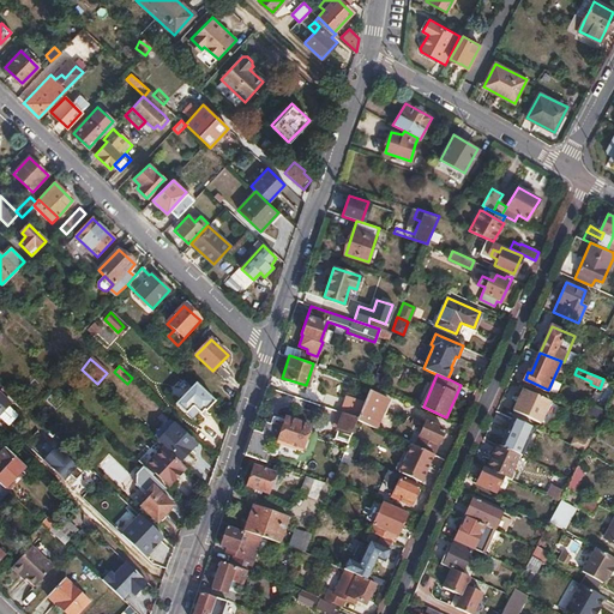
[(597,387),(589,403),(607,410),(613,395),(613,383),(603,379),(600,389),(597,387)]
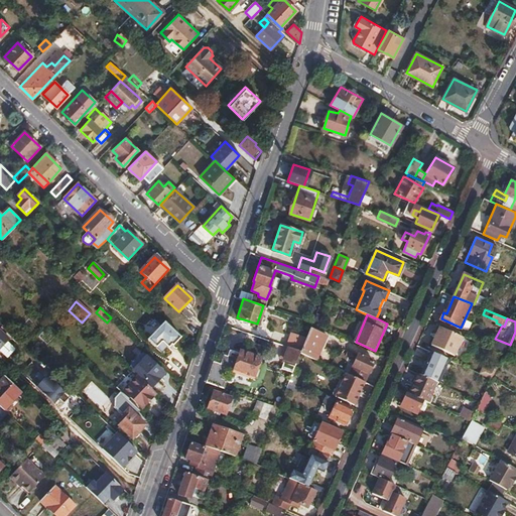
[(181,338),(164,321),(148,340),(161,353),(170,344),(172,347),(181,338)]
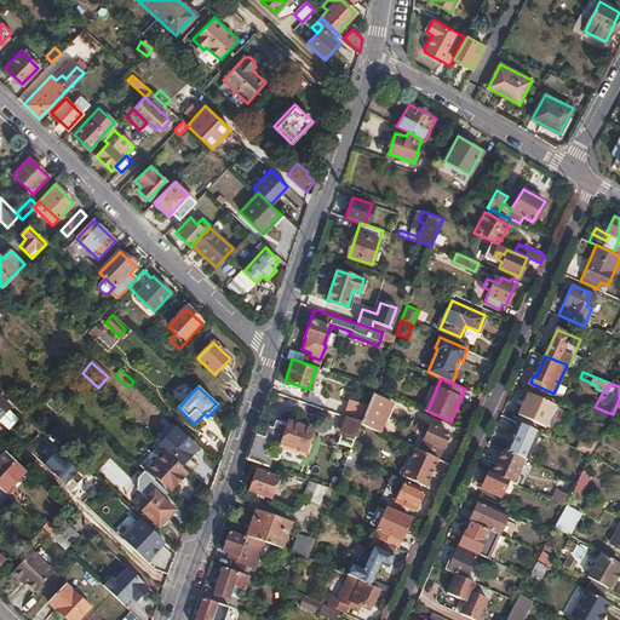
[(529,392),(520,414),(546,425),(556,405),(529,392)]
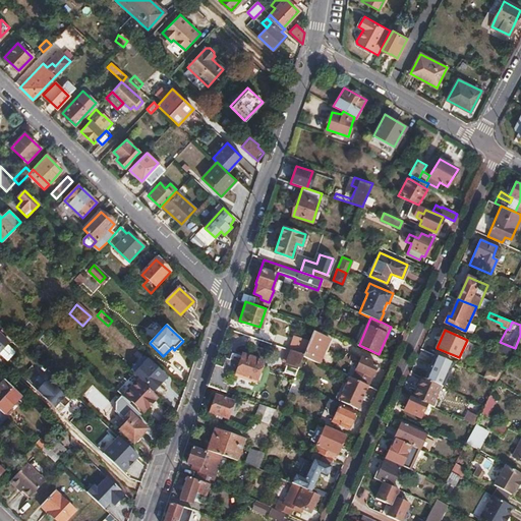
[(312,331),(309,340),(304,353),(303,356),(319,363),(330,338),(312,331)]
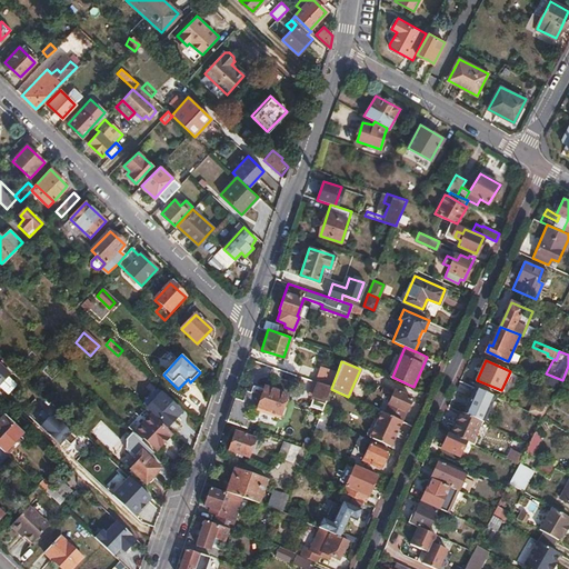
[(320,366),(315,380),(317,381),(332,386),(338,371),(320,366)]
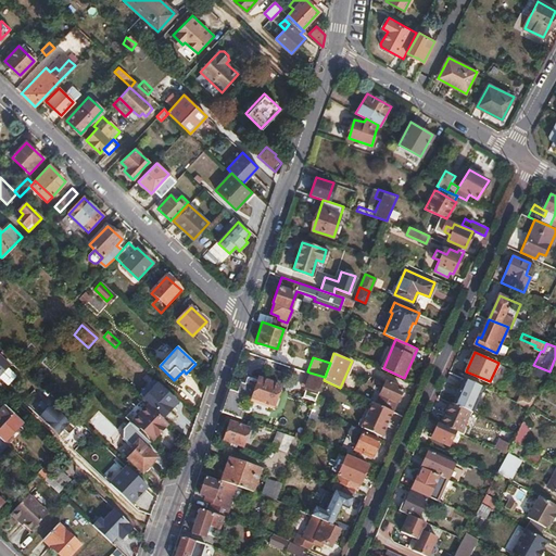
[(0,375),(7,367),(9,365),(2,358),(0,359),(0,375)]
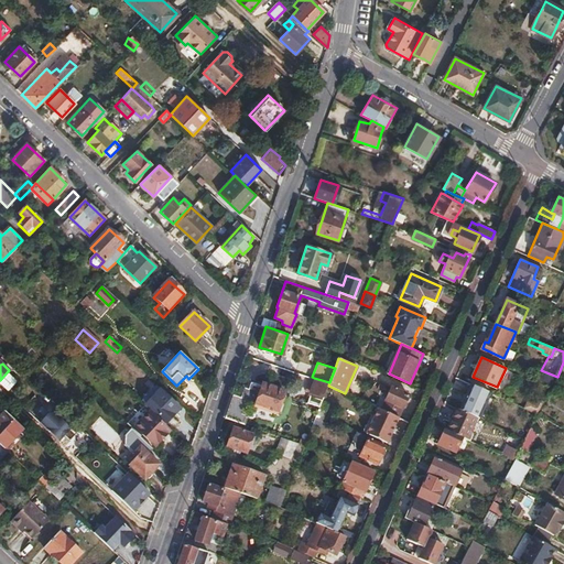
[(540,370),(537,378),(553,384),(554,382),(557,377),(541,370),(540,370)]
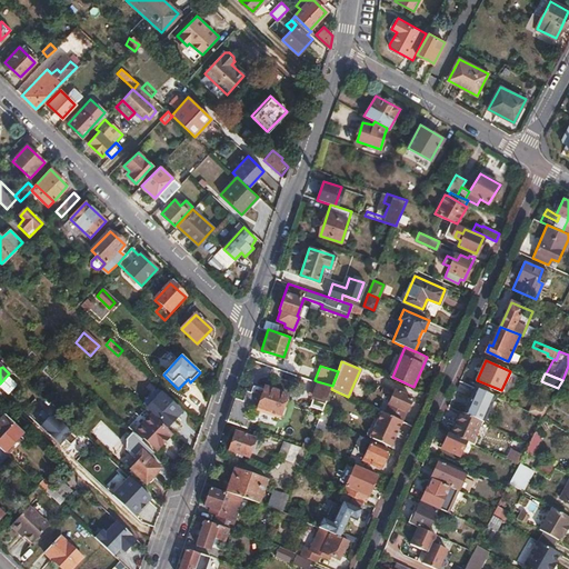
[(7,376),(0,383),(0,387),(7,395),(17,385),(7,376)]
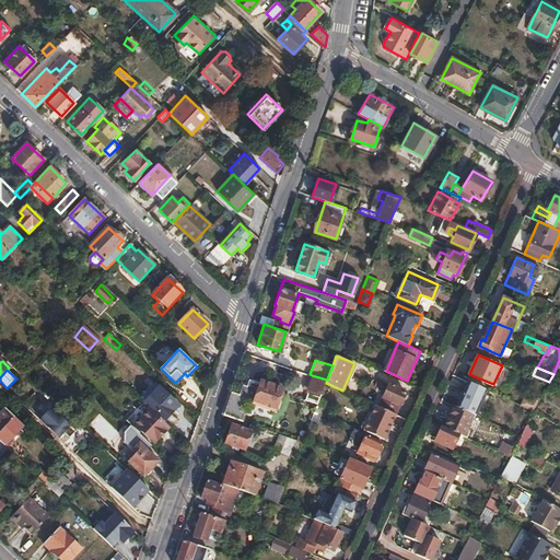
[(327,380),(312,375),(307,388),(322,393),(326,383),(327,380)]
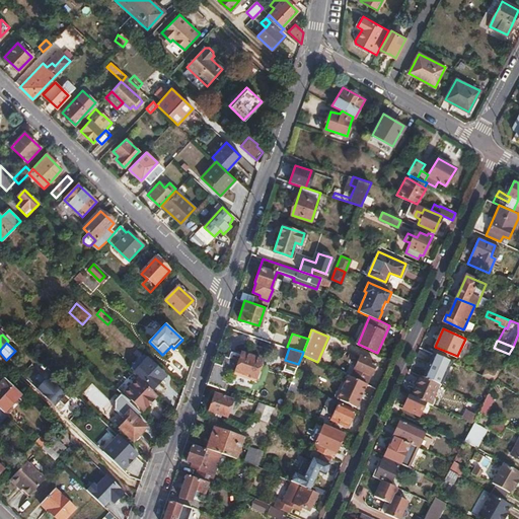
[(215,363),(207,384),(224,390),(226,384),(225,381),(223,380),(227,368),(235,371),(234,373),(253,379),(261,359),(241,352),(239,355),(230,352),(228,358),(224,356),(221,365),(215,363)]
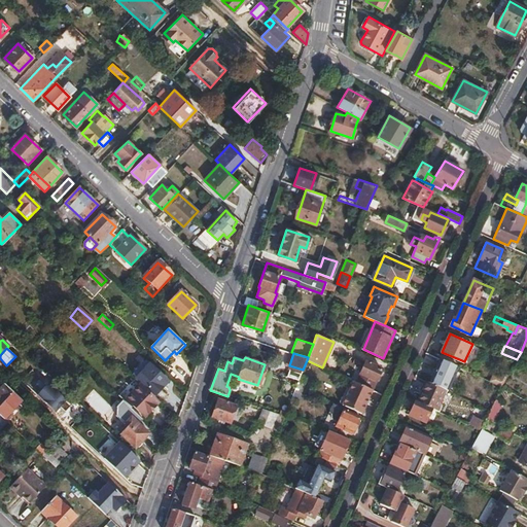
[(383,369),(360,359),(357,364),(364,367),(356,383),(373,390),(383,369)]
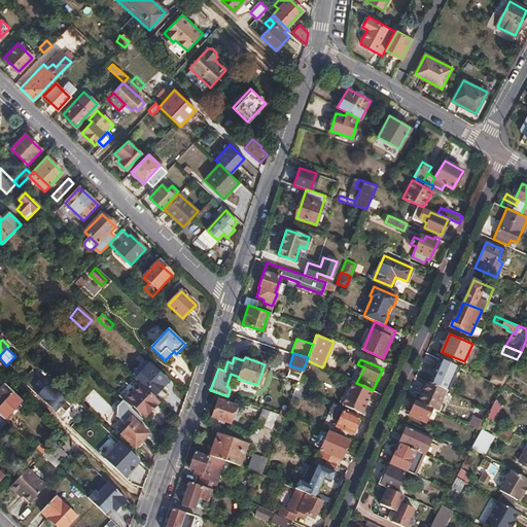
[(438,360),(431,378),(447,385),(454,367),(438,360)]
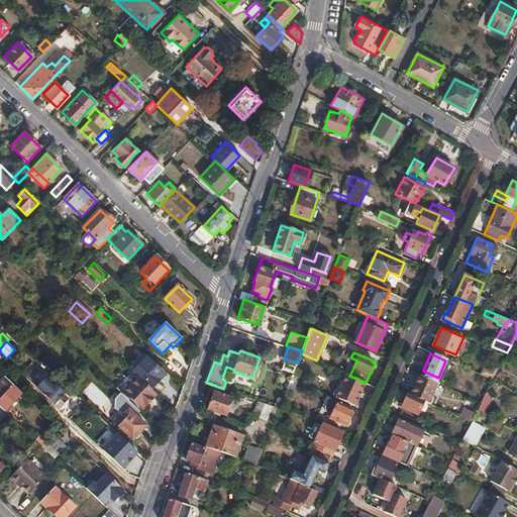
[(149,362),(137,374),(152,389),(161,380),(156,376),(161,371),(149,362)]
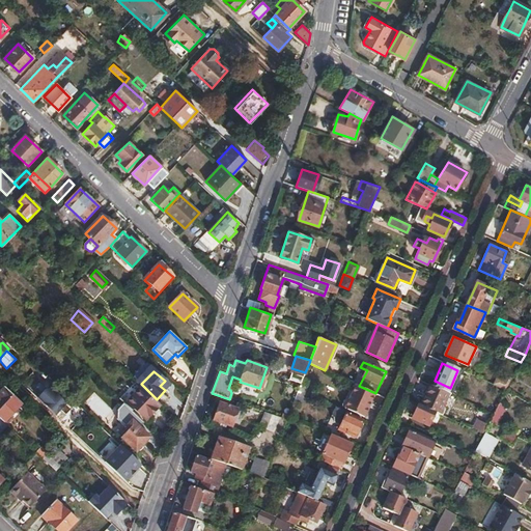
[(301,384),(303,378),(303,376),(290,372),(288,379),(301,384)]
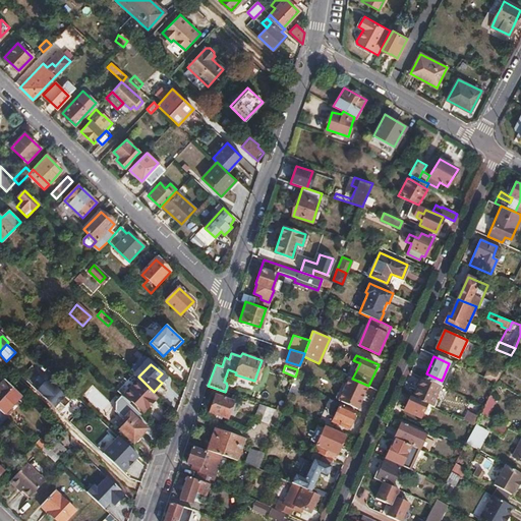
[(352,379),(348,377),(338,399),(357,408),(368,386),(352,379)]
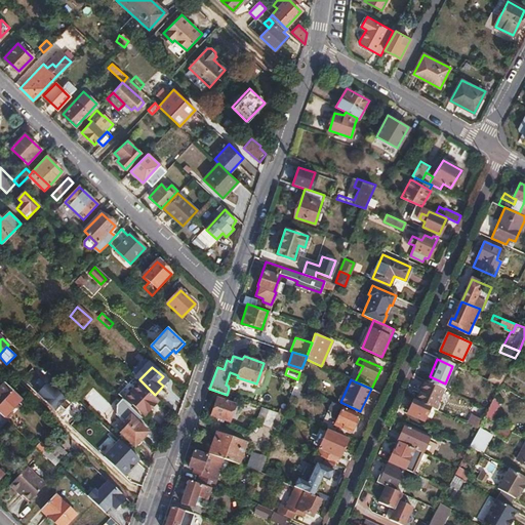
[(416,400),(429,406),(435,408),(444,388),(425,379),(416,400)]
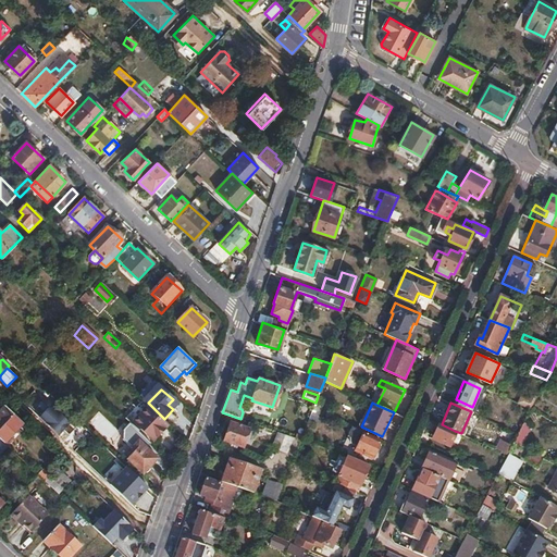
[(156,412),(148,406),(132,424),(139,431),(140,430),(153,442),(168,426),(155,415),(156,412)]
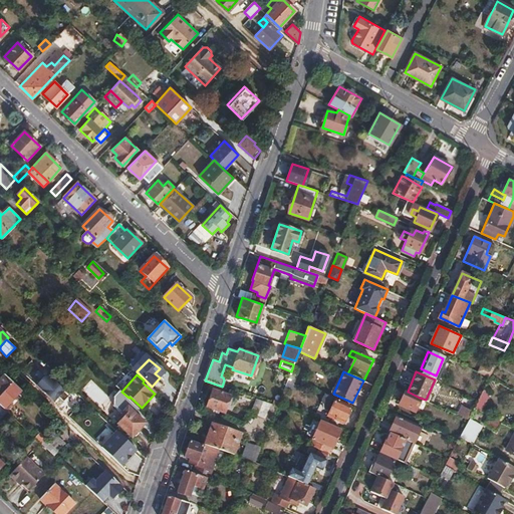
[(0,378),(0,406),(2,408),(4,410),(21,392),(3,375),(0,378)]
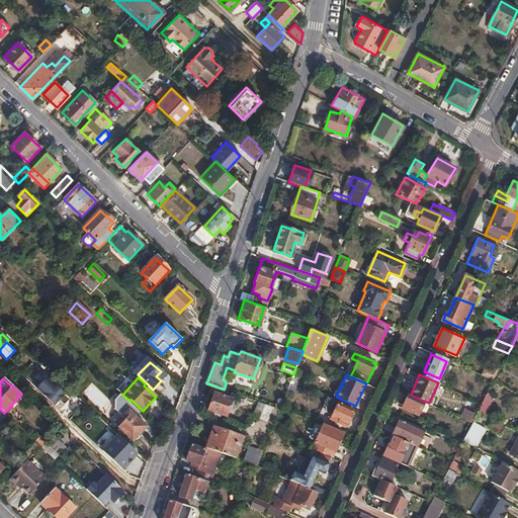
[(499,382),(494,379),(491,385),(496,389),(499,382)]
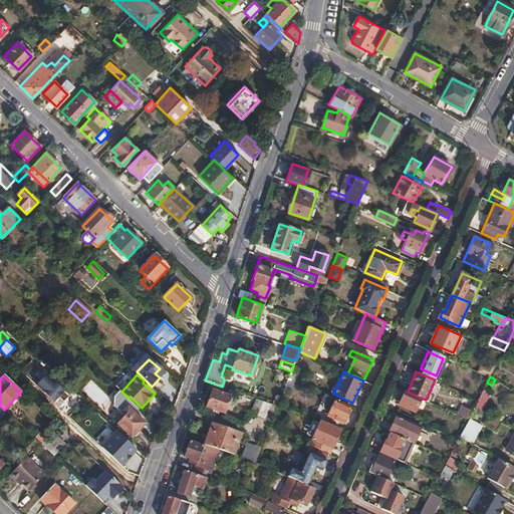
[(213,390),(207,406),(224,412),(229,396),(213,390)]
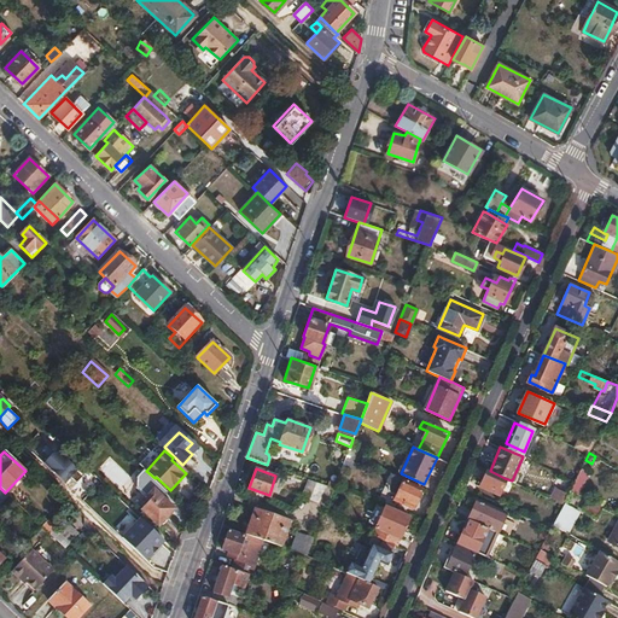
[(573,468),(569,477),(575,481),(579,472),(573,468)]
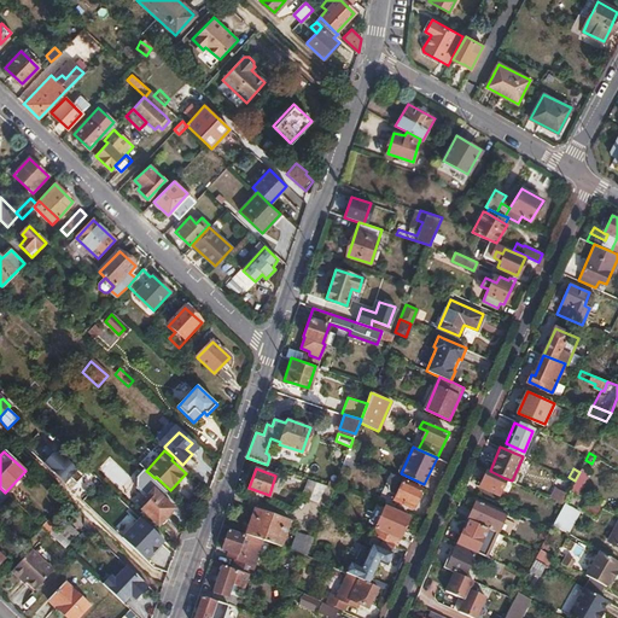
[(490,471),(487,470),(481,485),(499,494),(505,478),(490,471)]
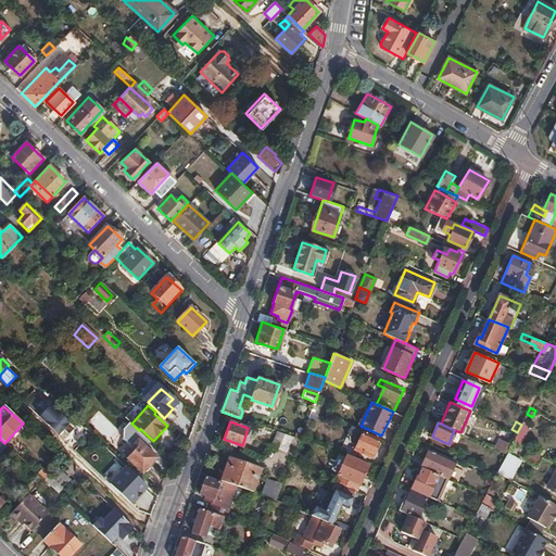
[(343,447),(342,451),(357,457),(359,452),(371,457),(380,441),(362,433),(363,431),(351,426),(341,446),(343,447)]
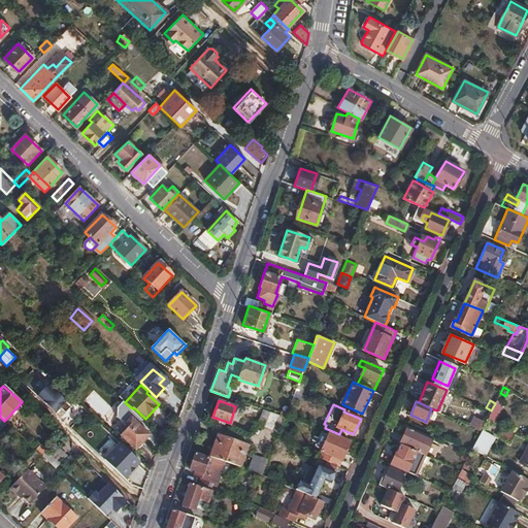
[(259,418),(256,425),(264,428),(270,411),(262,408),(259,418)]
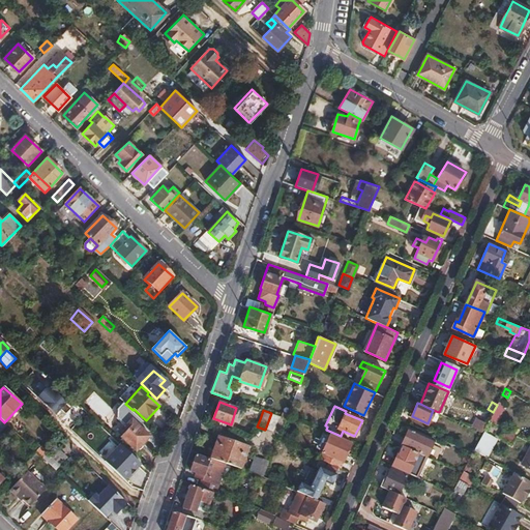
[(271,413),(265,430),(280,435),(287,418),(281,416),(271,413)]
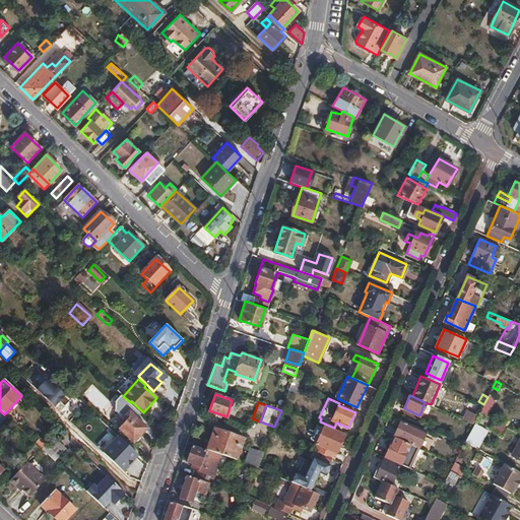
[(121,417),(115,425),(133,443),(141,435),(140,434),(145,428),(130,412),(123,419),(121,417)]
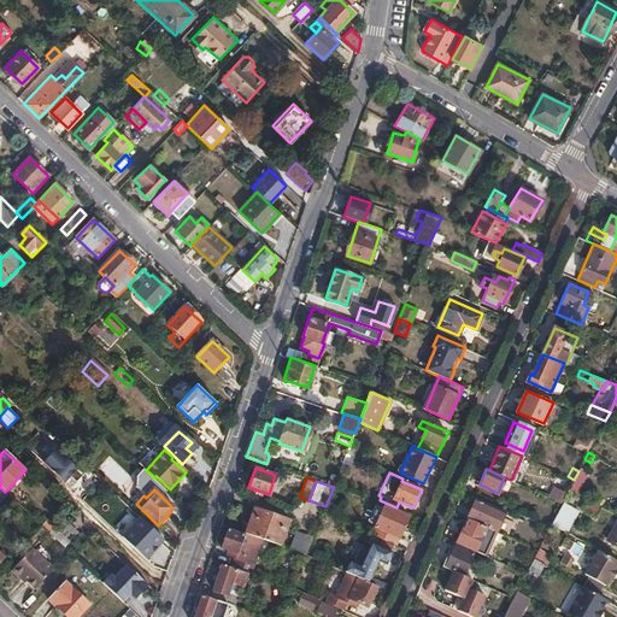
[(557,501),(562,504),(566,494),(562,492),(557,501)]
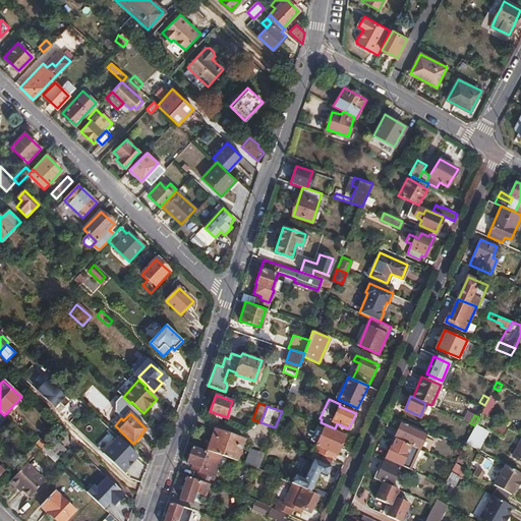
[(402,422),(395,438),(418,448),(425,432),(402,422)]
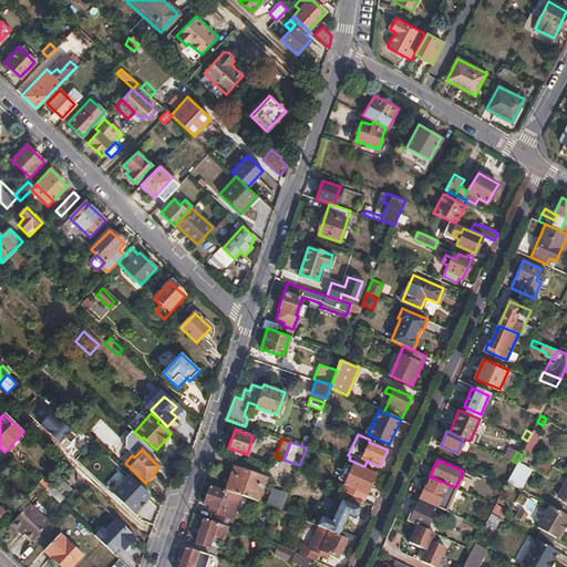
[(537,460),(534,468),(548,474),(552,465),(537,460)]
